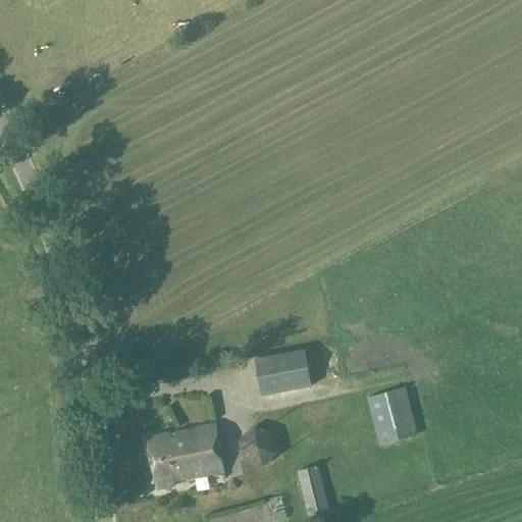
[(304,353),(256,361),(262,397),(310,388),(304,353)]
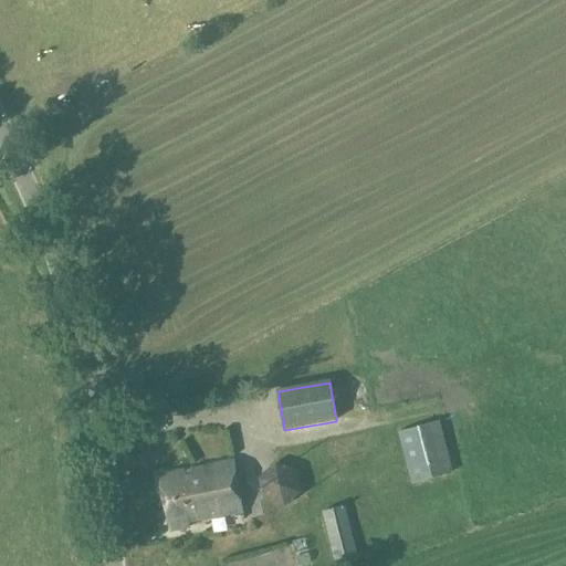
[(399,432),(412,485),(454,474),(440,421),(399,432)]
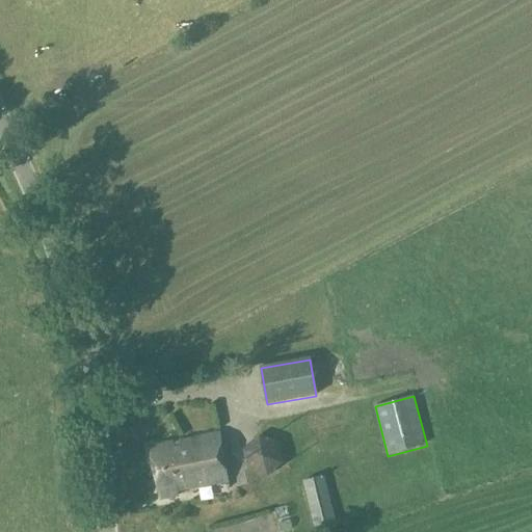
[(267,430),(240,439),(251,475),(277,467),(267,430)]
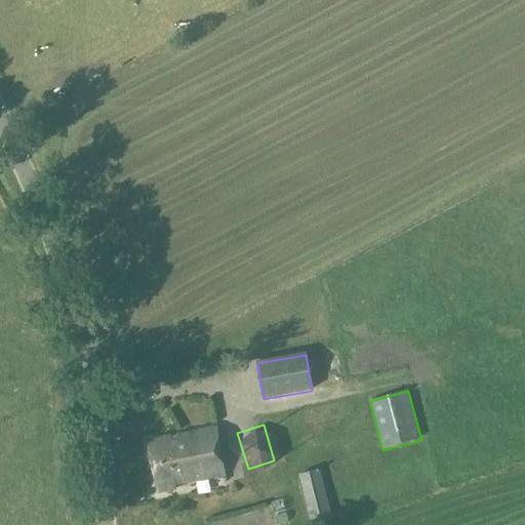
[(226,473),(217,429),(150,442),(160,491),(177,488),(176,483),(226,473)]
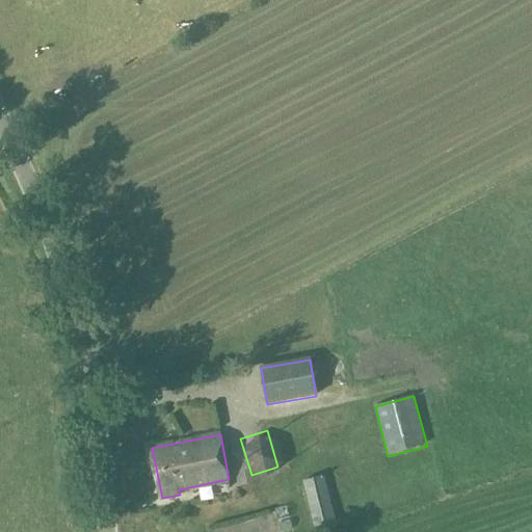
[(338,526),(324,476),(303,482),(316,531),(338,526)]
